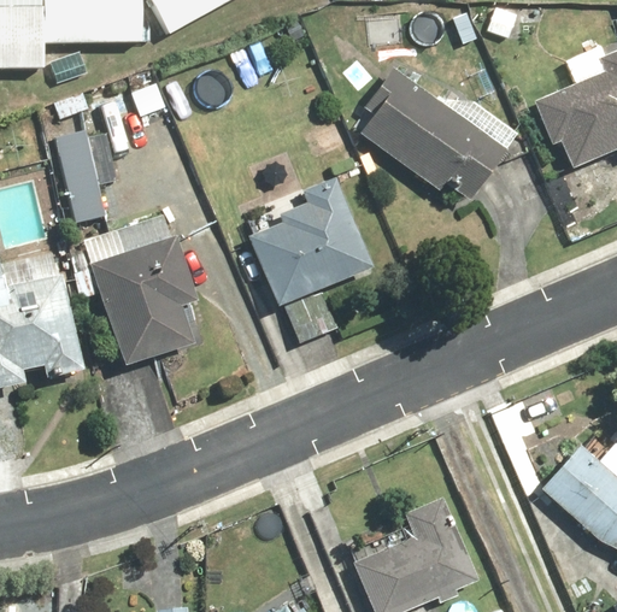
[(0,0),(0,69),(56,70),(56,42),(124,42),(123,0),(0,0)]
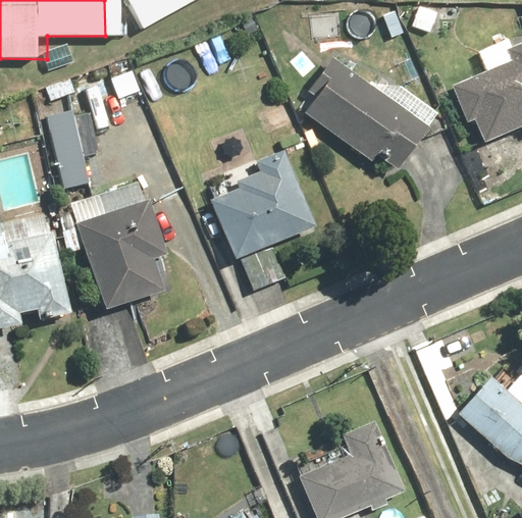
[(129,0),(147,33),(209,0),(129,0)]
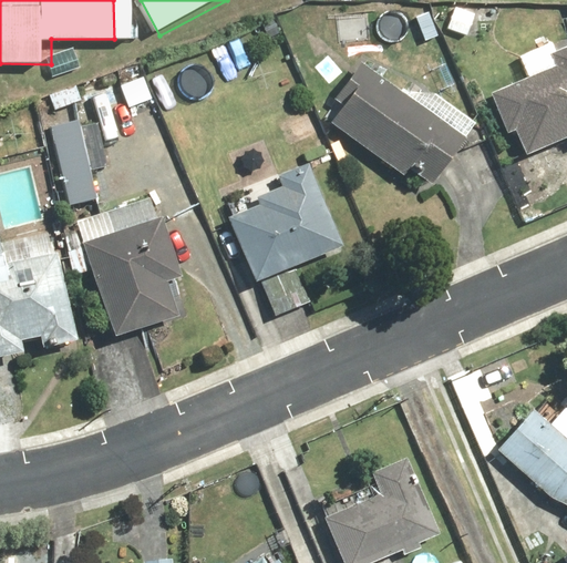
[(523,156),(566,136),(566,43),(547,53),(552,63),(488,91),(506,134),(512,131),(523,156)]
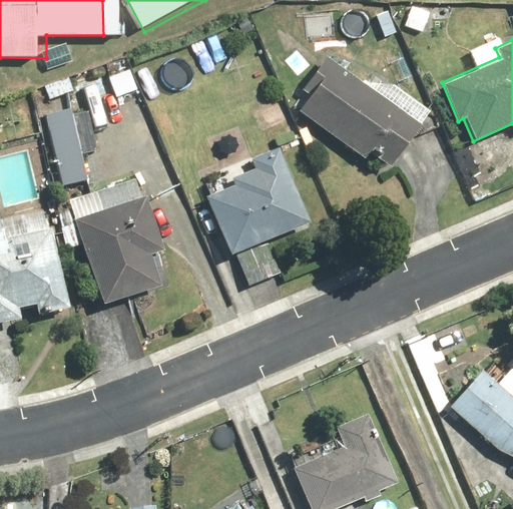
[(377,71),(368,84),(326,55),(313,73),(319,77),(296,109),(363,156),(367,150),(390,167),(409,140),(421,122),(431,109),(377,71)]
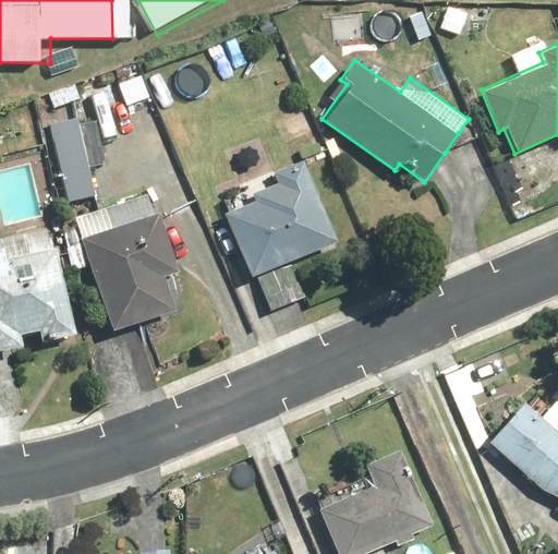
[(275,181),(252,190),(250,185),(222,196),(227,208),(221,211),(247,277),(254,274),(269,312),(305,297),(291,260),(335,242),(302,159),(271,171),(275,181)]
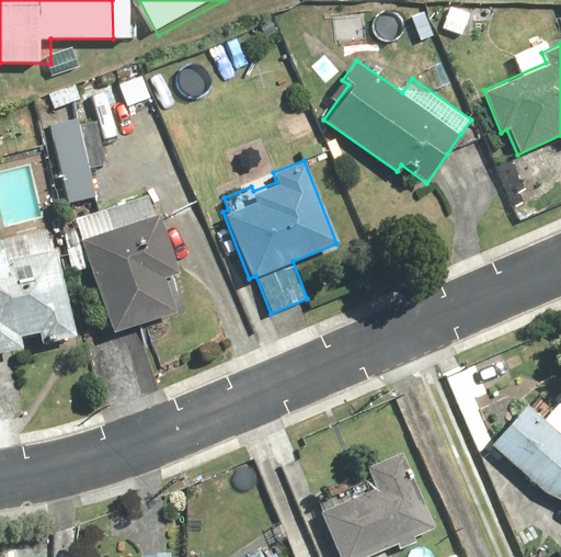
[(156,190),(76,213),(111,332),(190,308),(156,190)]
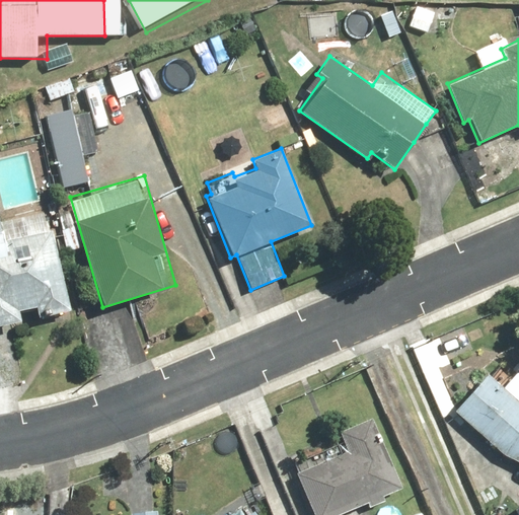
[(0,328),(18,324),(16,313),(36,308),(39,319),(72,312),(49,212),(1,223),(0,220),(0,328)]
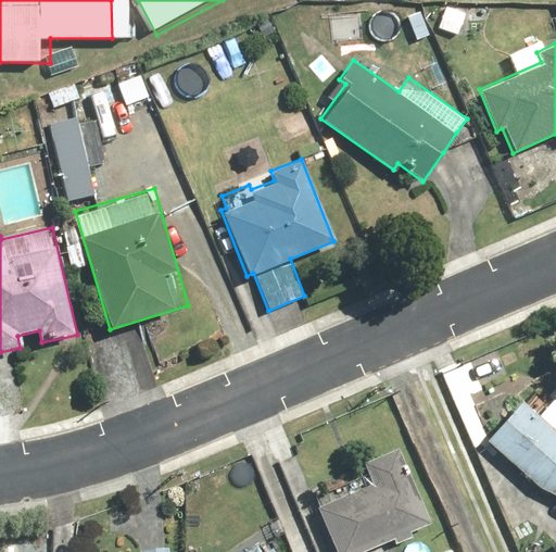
[(555,430),(523,399),(484,439),(538,486),(555,494),(555,430)]
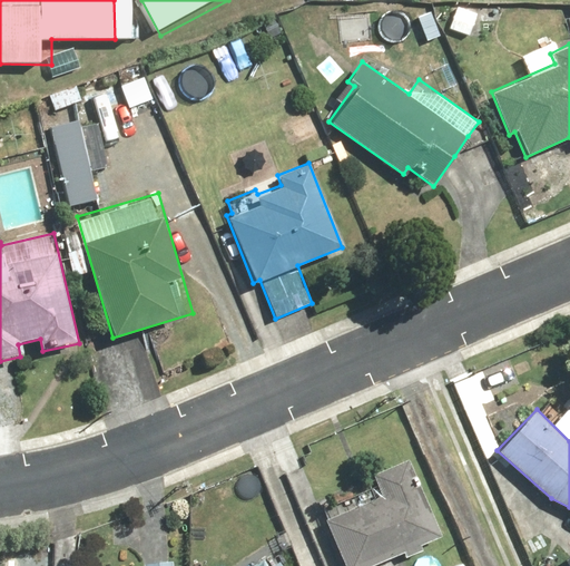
[(346,565),(367,565),(441,535),(408,459),(372,475),(380,493),(325,517),(346,565)]
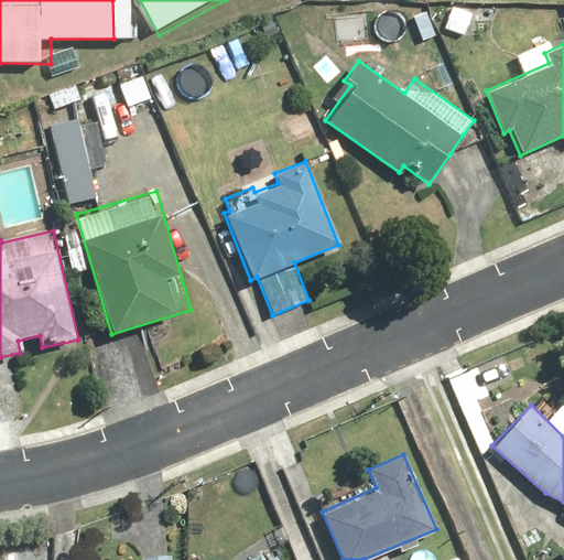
[(278,559),(266,544),(242,559),(278,559)]
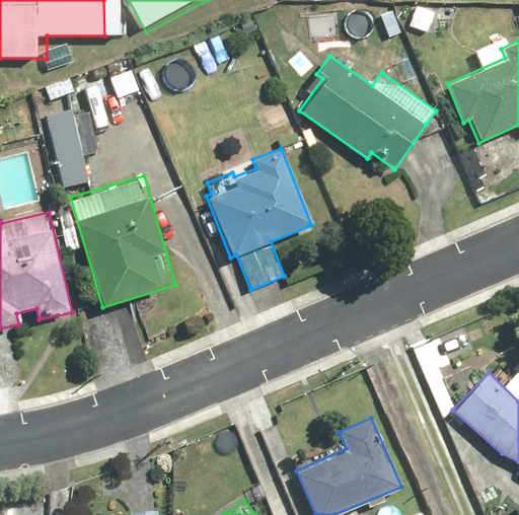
[(155,514),(156,505),(133,504),(132,514),(155,514)]
